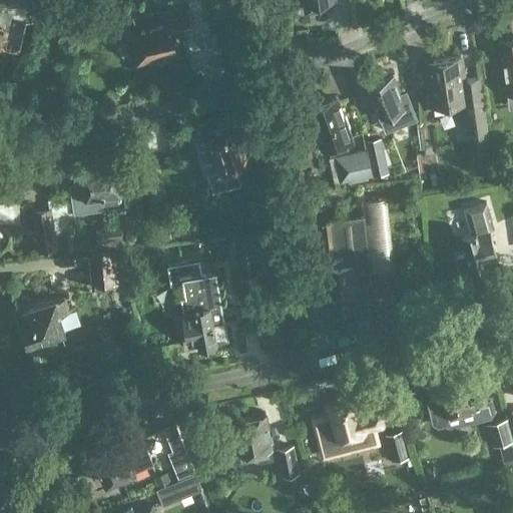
[(303,0),(306,15),(322,12),(321,4),(336,1),(336,0),(303,0)]
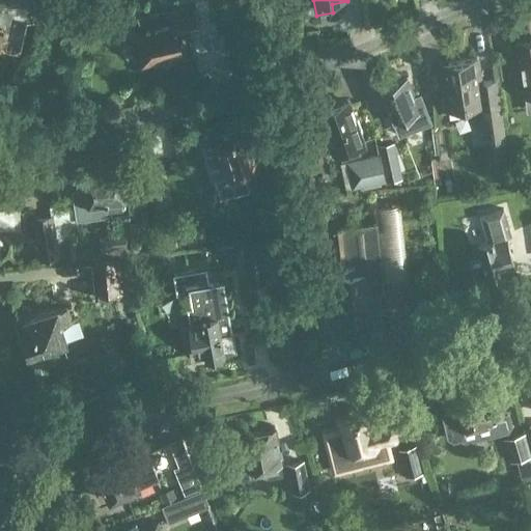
[(186,59),(179,34),(200,29),(195,5),(139,19),(142,30),(137,32),(145,62),(170,56),(172,63),(186,59)]
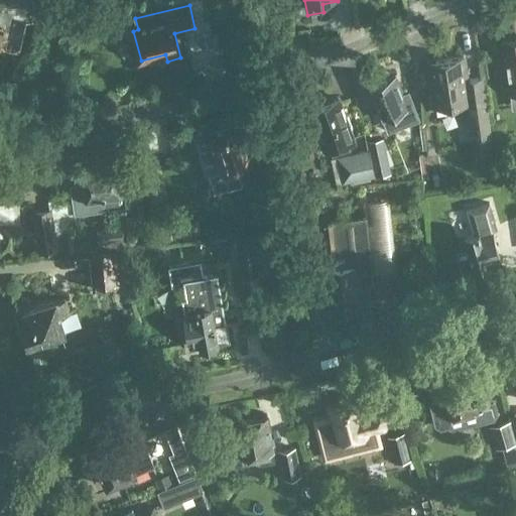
[(9,37),(0,34),(0,50),(19,54),(29,11),(9,6),(7,17),(13,19),(9,37)]
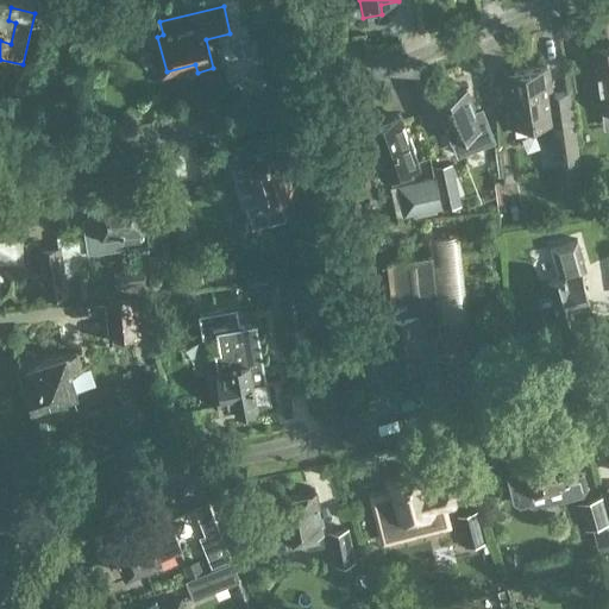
[(608,112),(608,50),(592,52),(601,114),(608,112)]
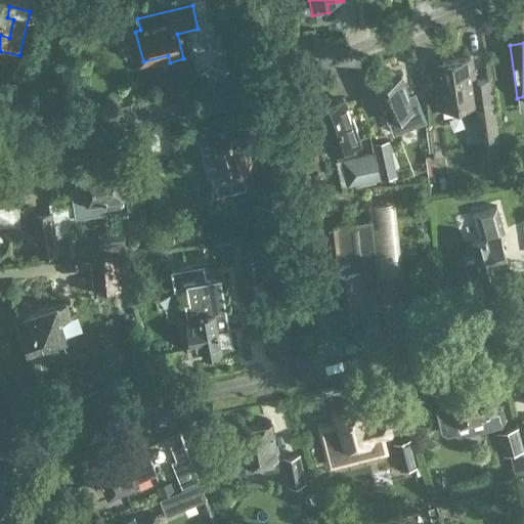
[(442,64),(436,73),(441,105),(459,102),(460,107),(476,105),(481,141),(496,139),(488,82),(474,84),(471,60),(442,64)]
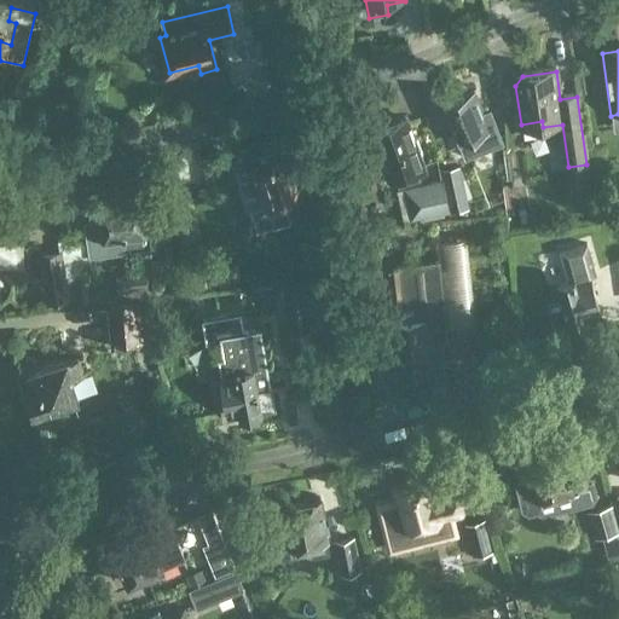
[(457,98),(449,102),(450,105),(444,108),(460,144),(491,131),(486,116),(482,117),(474,94),(458,100),(457,98)]
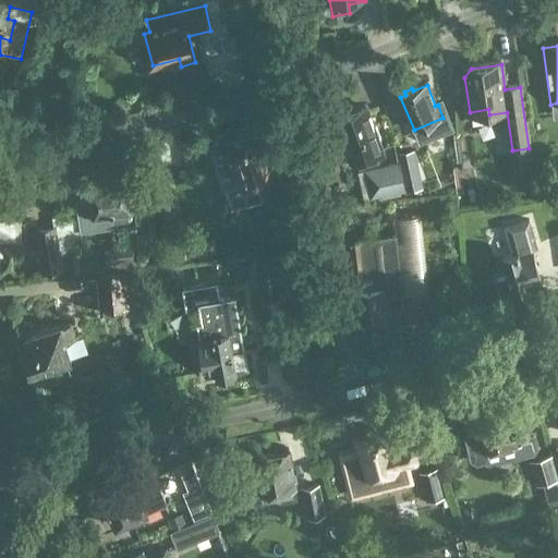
[(367,108),(353,112),(349,111),(343,112),(342,117),(338,118),(349,148),(344,149),(350,166),(385,153),(380,141),(376,128),(374,129),(367,108)]
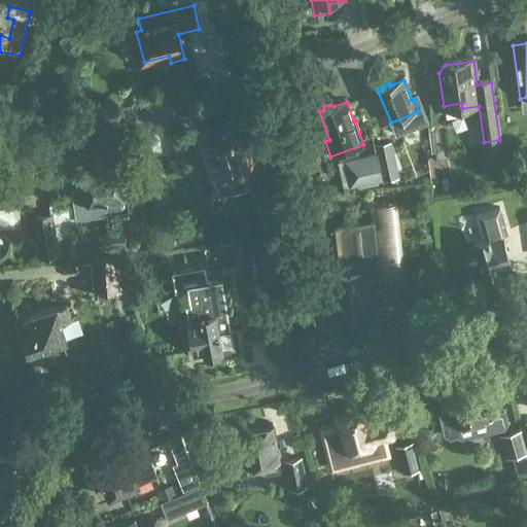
[(231,137),(232,140),(212,145),(218,164),(222,163),(226,177),(256,168),(250,145),(246,147),(243,137),(234,139),(233,137),(231,137)]
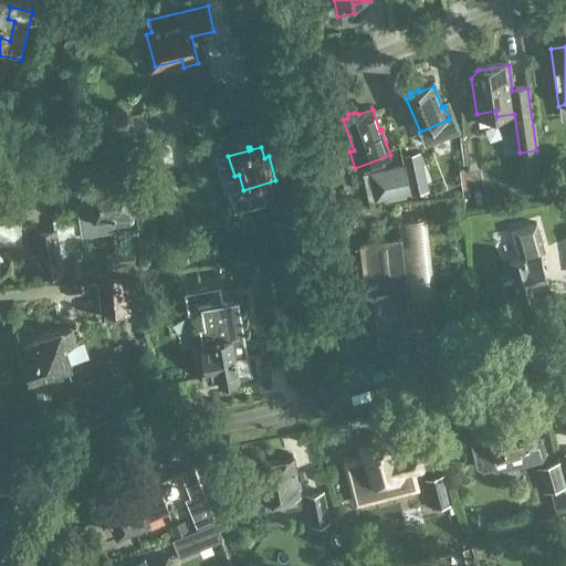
[(425,174),(418,153),(404,155),(408,177),(425,174)]
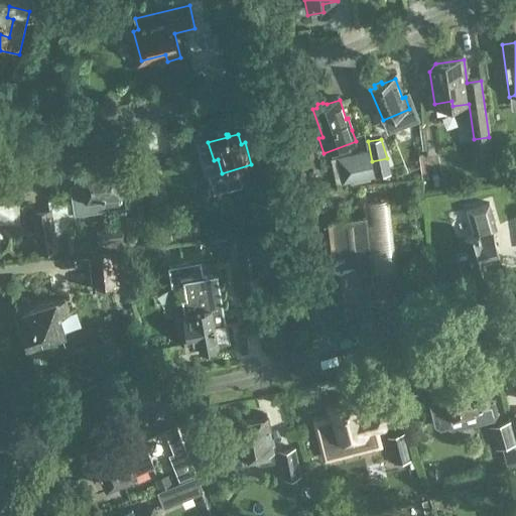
[(369,149),(337,156),(343,184),(375,177),(369,149)]
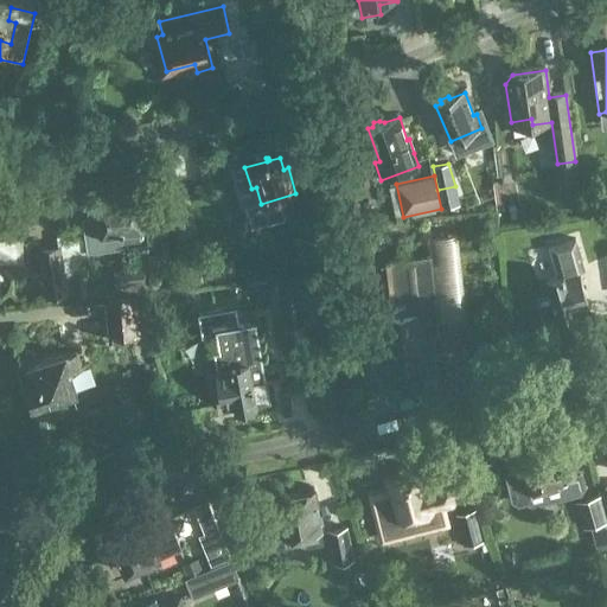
[(113,195),(104,196),(103,200),(94,202),(100,235),(102,250),(126,247),(119,198),(115,198),(113,195)]
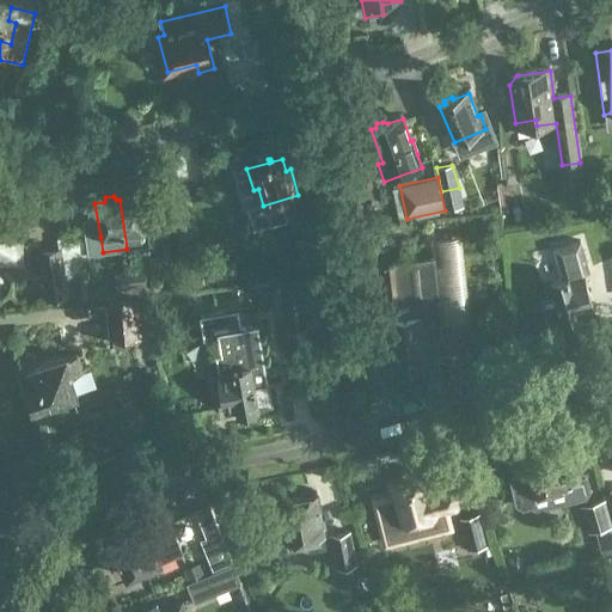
[(144,196),(120,200),(127,249),(150,245),(148,231),(148,230),(144,196)]
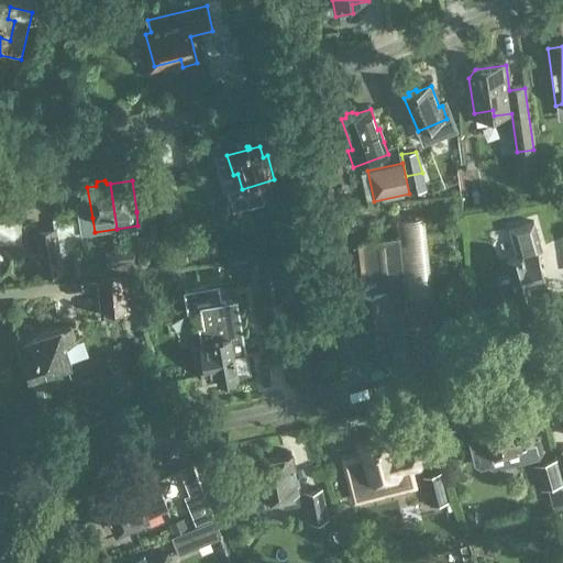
[(0,243),(20,243),(18,198),(11,198),(11,192),(0,192),(0,243)]
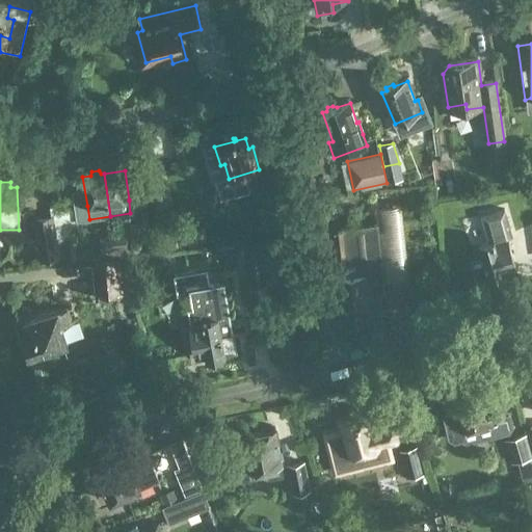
[(390,220),(403,219),(402,195),(389,195),(390,220)]
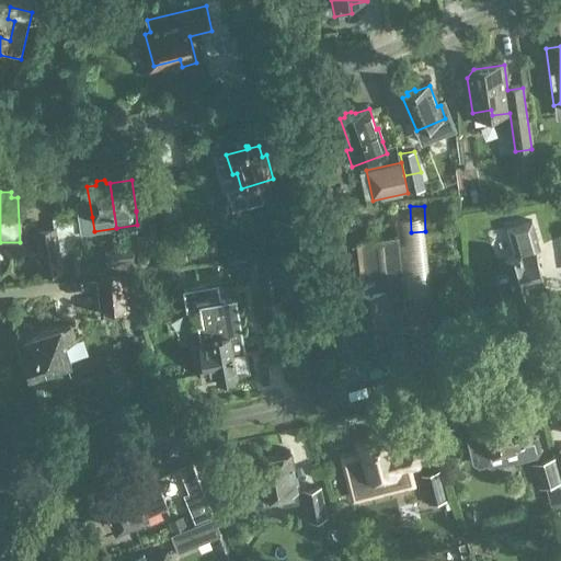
[(505,260),(511,279),(500,283),(504,299),(516,296),(516,299),(535,294),(534,289),(545,286),(535,252),(539,251),(533,225),(508,231),(516,258),(505,260)]
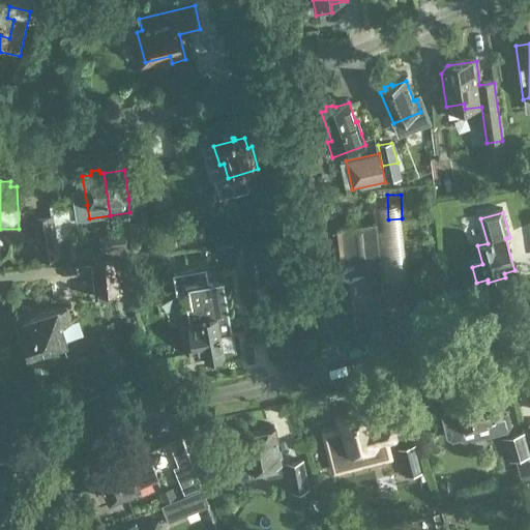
[(41,259),(61,257),(59,239),(56,214),(35,217),(41,259)]
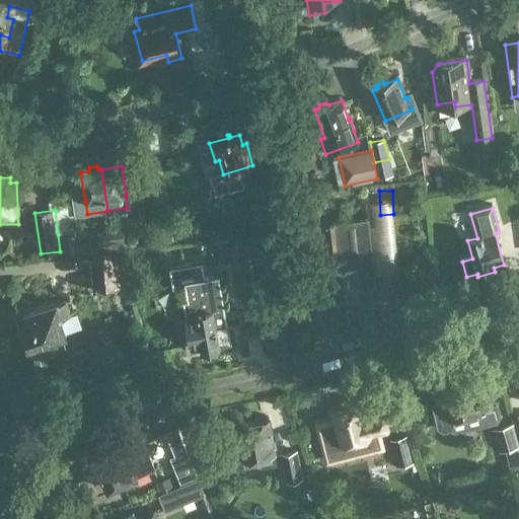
[(361,286),(359,270),(372,269),(367,220),(329,224),(330,225),(307,227),(310,261),(326,260),(332,317),(363,314),(360,286),(361,286)]
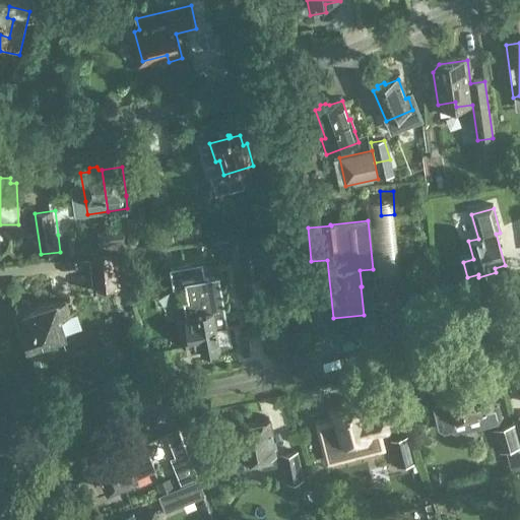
[(163,226),(165,243),(197,238),(194,221),(163,226)]
